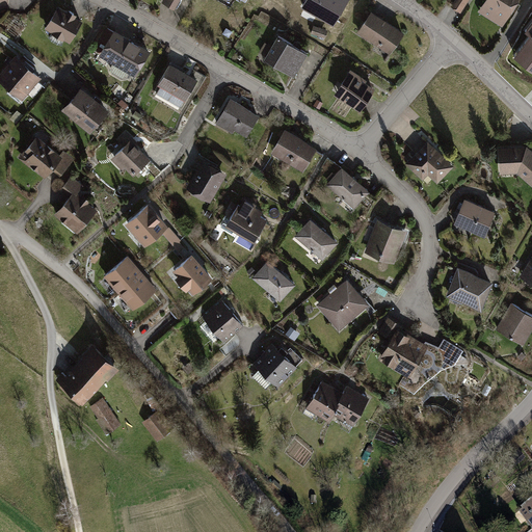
[(178,0),(159,0),(159,2),(173,9),(178,0)]
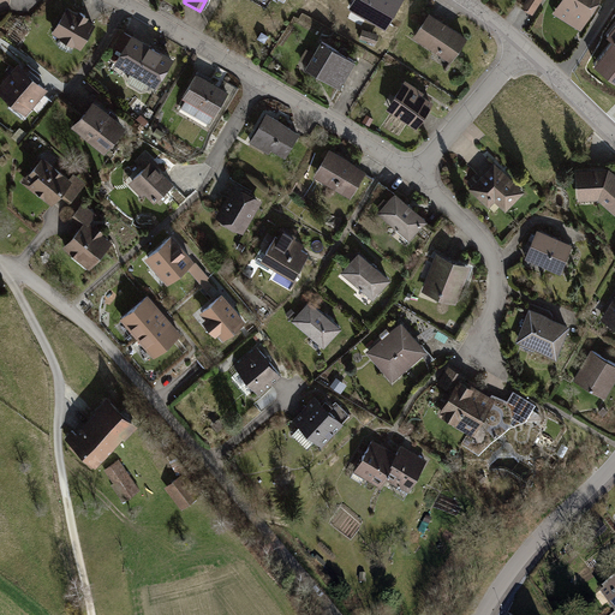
[(404,0),(353,0),(348,10),(386,31),(404,0)]
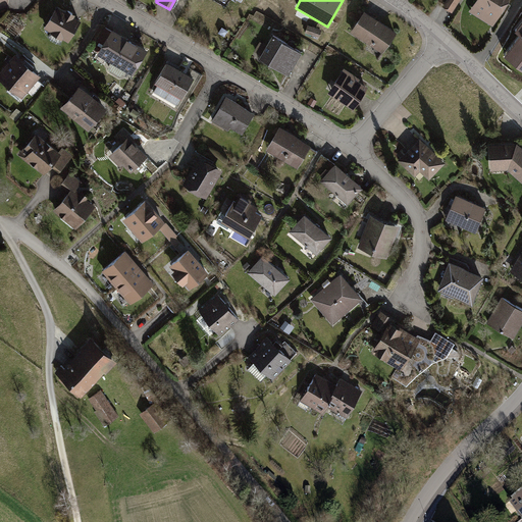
[(458,0),(445,0),(441,5),(451,11),(458,0)]
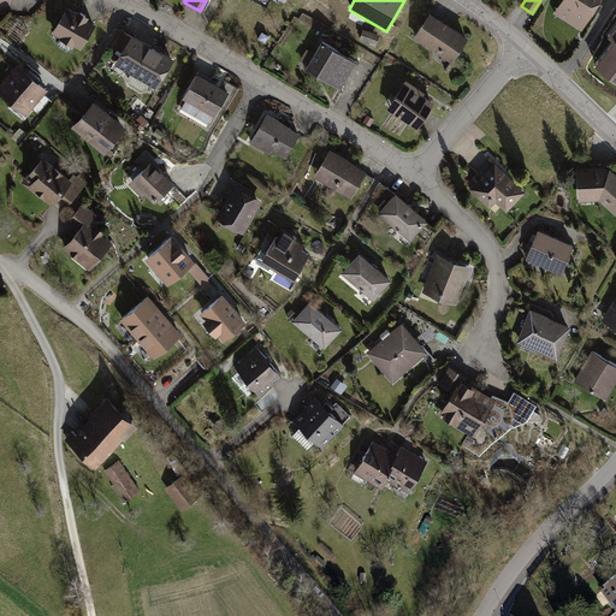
[(597,0),(560,0),(552,13),(578,30),(597,0)]
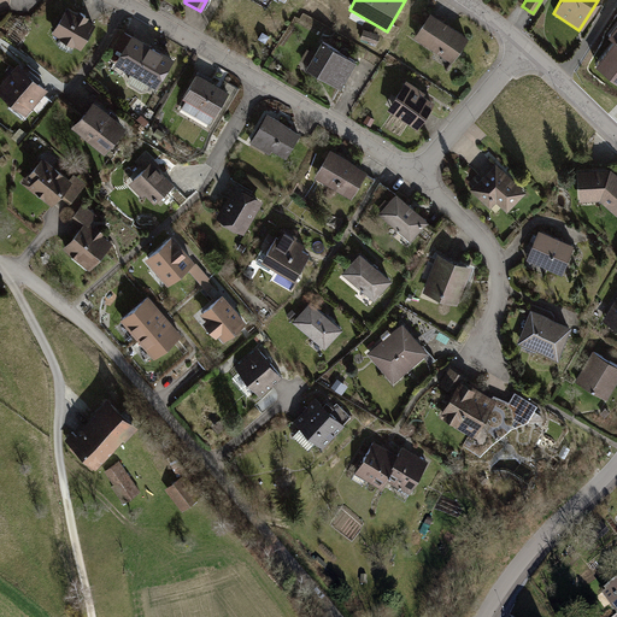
[(94,22),(65,5),(51,31),(80,48),(94,22)]
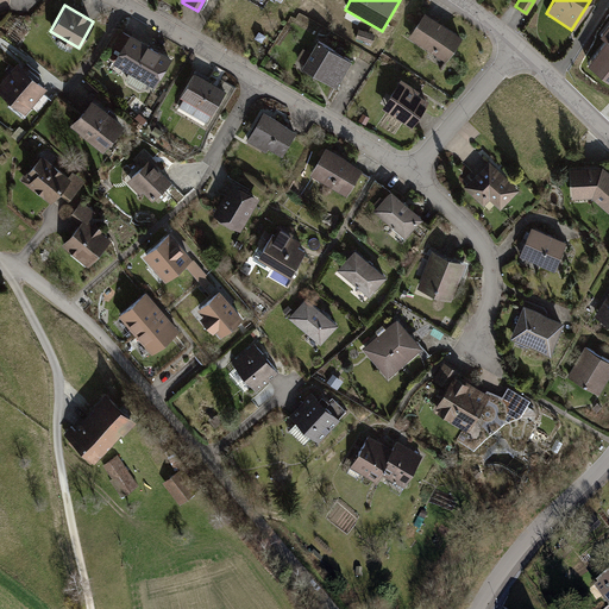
[(462,33),(424,11),(407,37),(445,60),(462,33)]
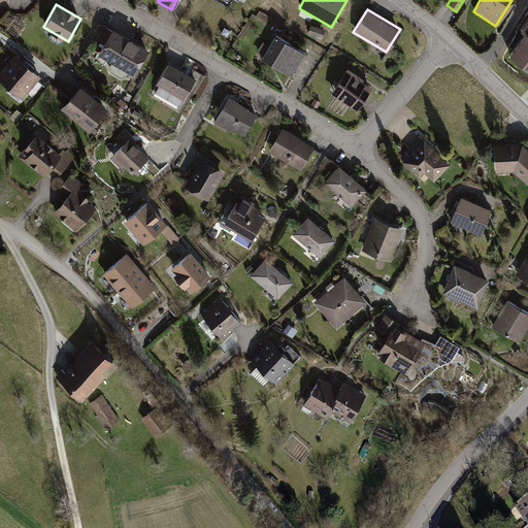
[(527,34),(512,56),(527,68),(527,22),(522,30),(527,34)]
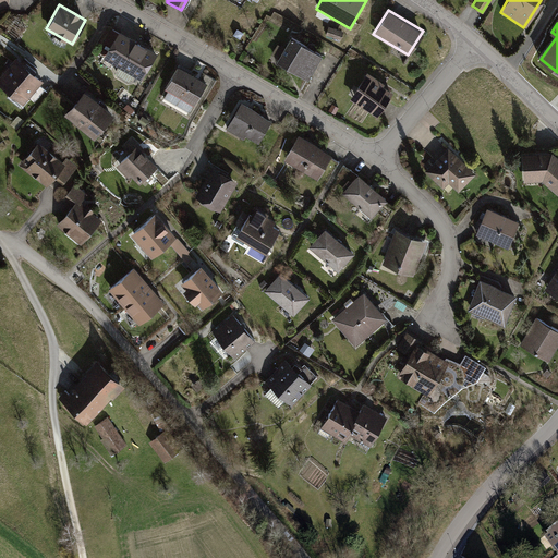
[(157,52),(118,29),(101,57),(141,80),(157,52)]
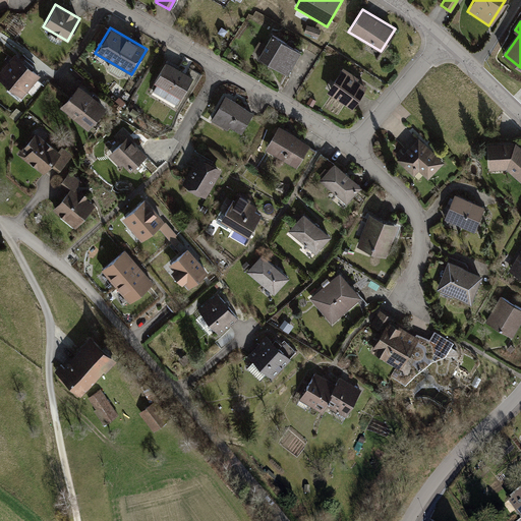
[(299,51),(270,34),(256,57),(285,74),(299,51)]
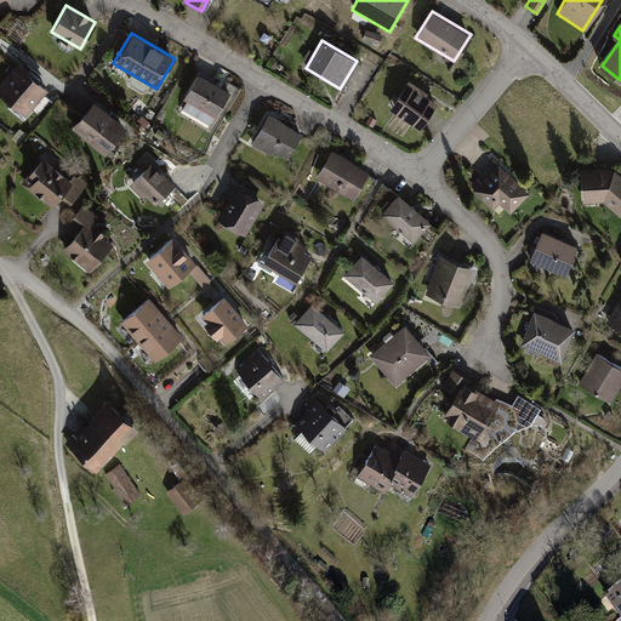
[(46,89),(16,63),(0,81),(0,93),(24,114),(46,89)]
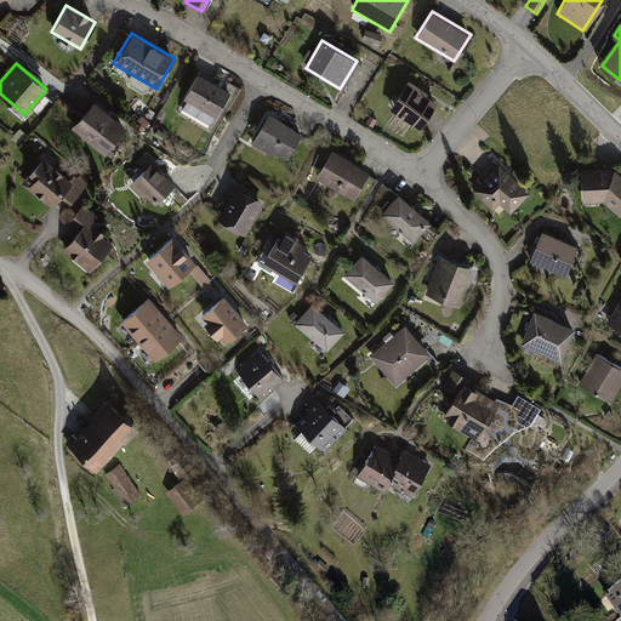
[(229,91),(198,73),(183,98),(215,117),(229,91)]
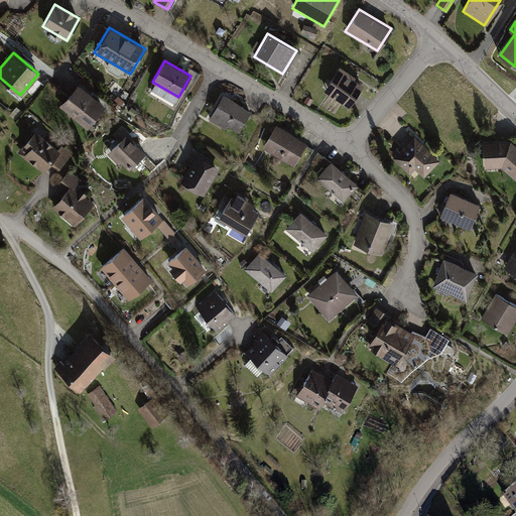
[(361,81),(339,67),(323,92),(348,108),(362,85),(360,84),(361,81)]
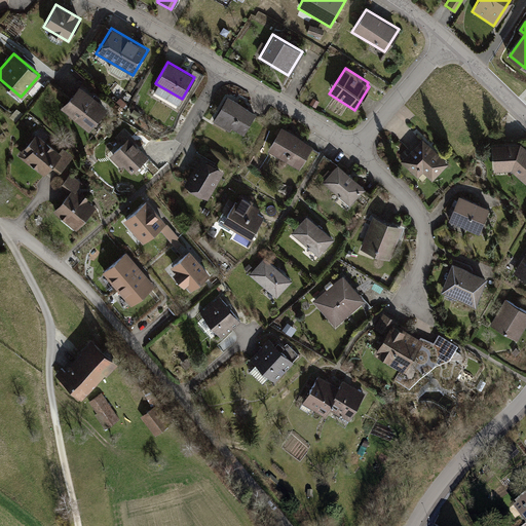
[(107,108),(78,85),(60,108),(88,130),(107,108)]
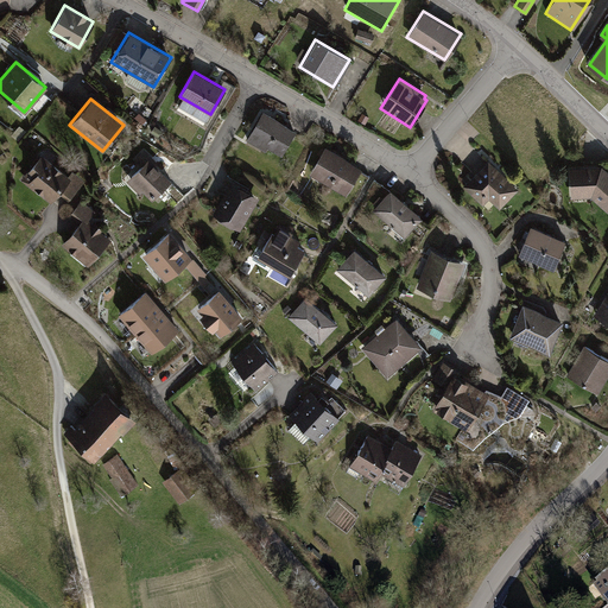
[(293,132),(260,113),(245,140),(264,151),(265,149),(279,156),(293,132)]
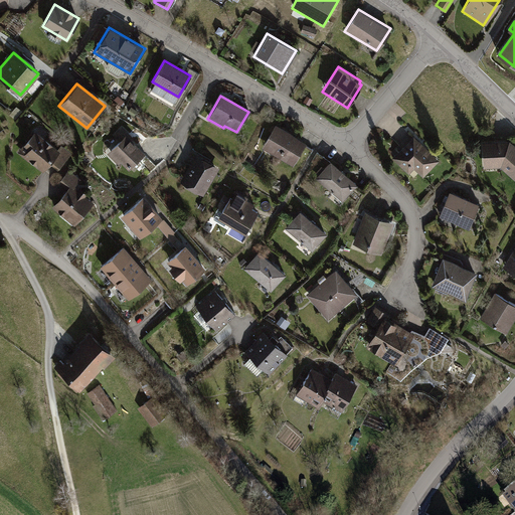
[(305,143),(274,124),(261,147),(292,166),(305,143)]
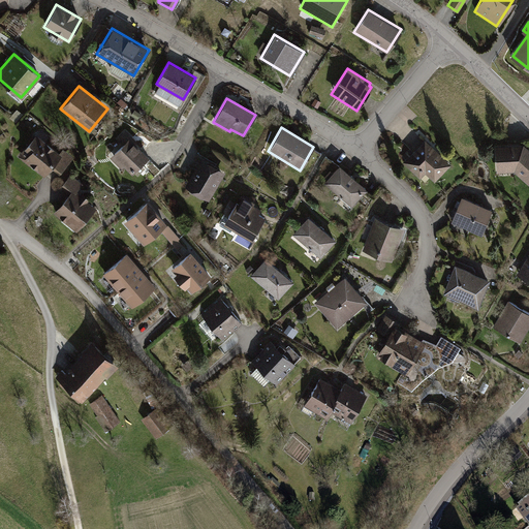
[(115,139),(121,146),(129,137),(133,143),(135,141),(124,130),(115,139)]
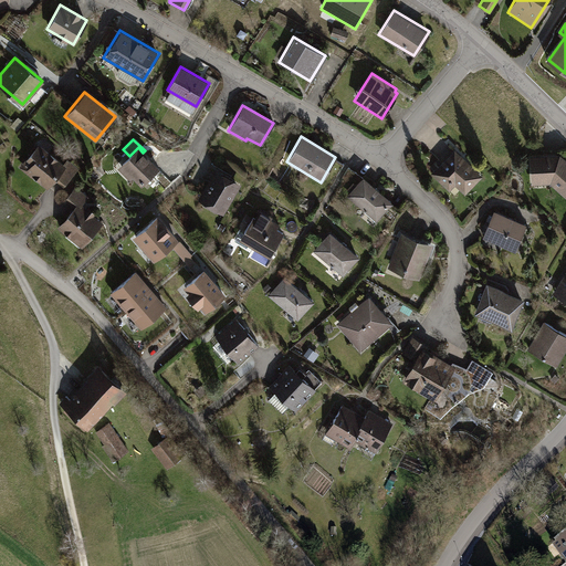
[(63,163),(38,143),(18,167),(46,189),(54,180),(62,187),(77,168),(66,159),(63,163)]
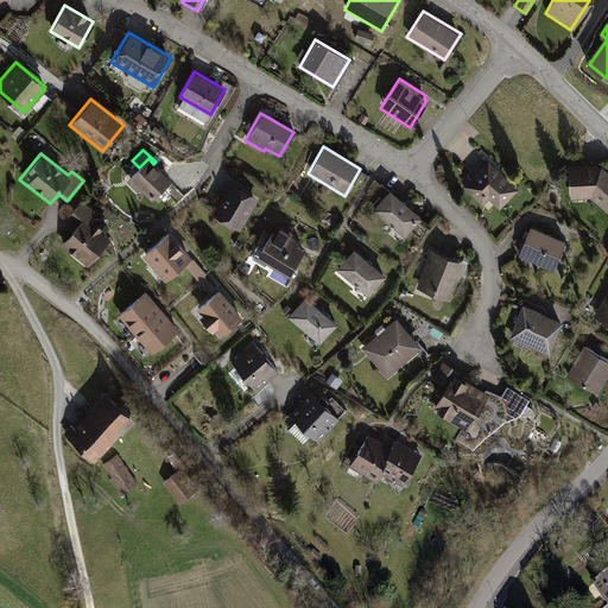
[(153,164),(149,158),(139,168),(126,181),(138,192),(143,191),(152,201),(171,182),(153,164)]
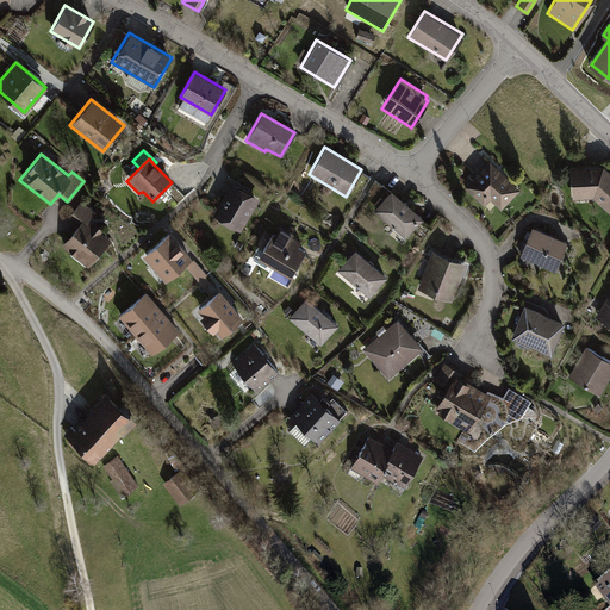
[(518,190),(487,160),(462,186),(483,206),(490,199),(499,210),(518,190)]
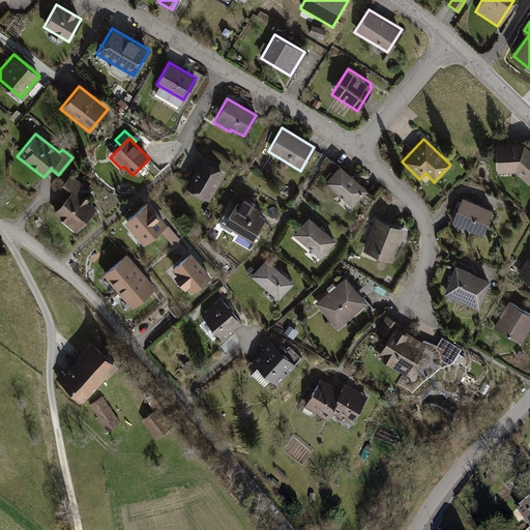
[(529,149),(524,144),(495,147),(496,172),(516,172),(529,186),(529,149)]
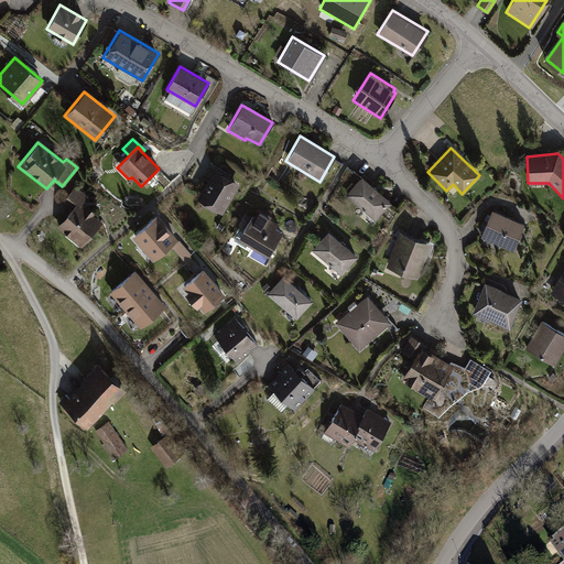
[(238,184),(213,169),(195,199),(220,215),(238,184)]
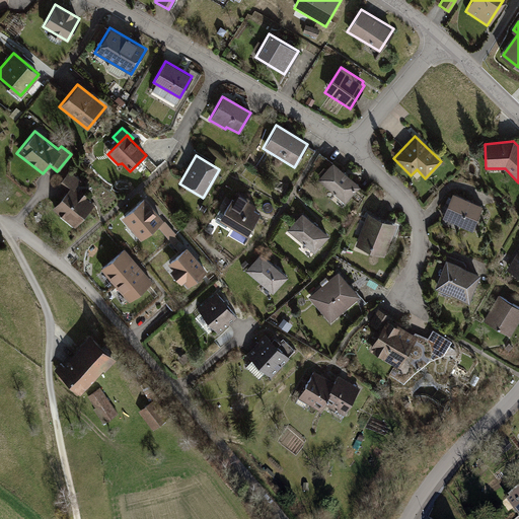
[(359,186),(331,162),(316,180),(344,204),(359,186)]
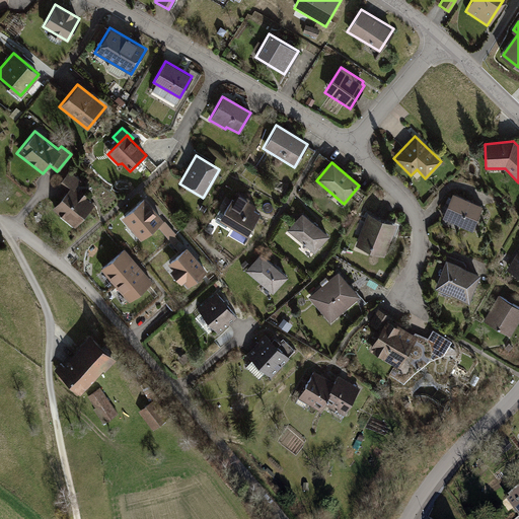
[(58,184),(66,192),(71,186),(74,189),(80,180),(69,171),(58,184)]
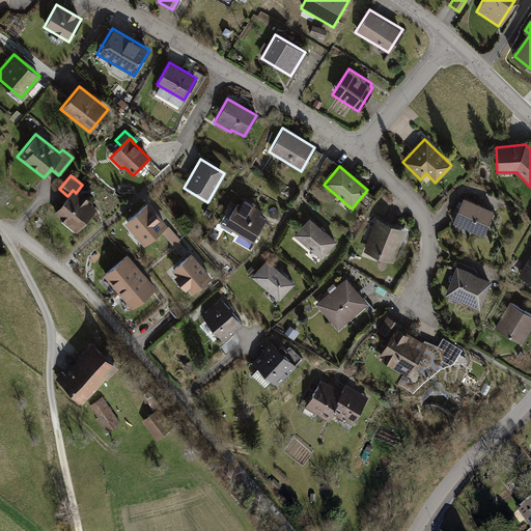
[(76,193),(73,190),(67,196),(52,214),(77,231),(95,208),(76,193)]
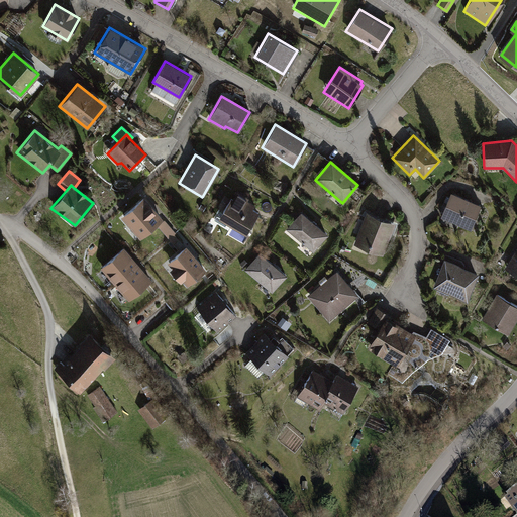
[(232,198),(229,196),(216,219),(244,235),(259,212),(250,207),(252,203),(246,199),(247,197),(237,191),(232,198)]
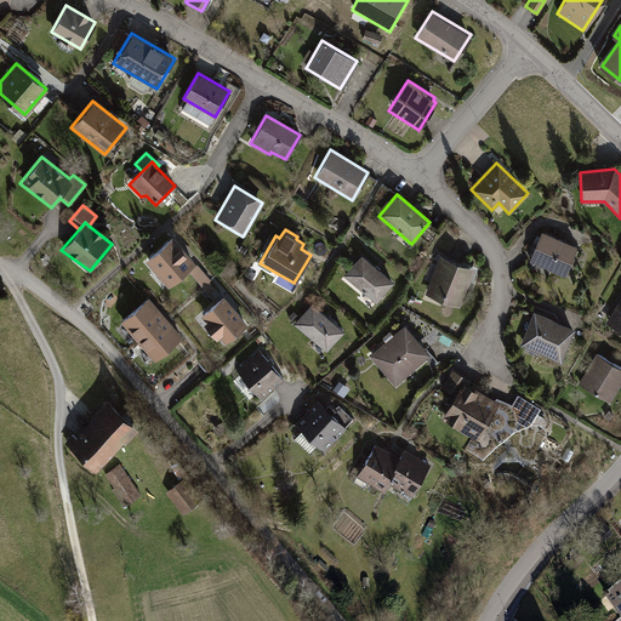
[(576,245),(541,232),(529,260),(565,274),(576,245)]
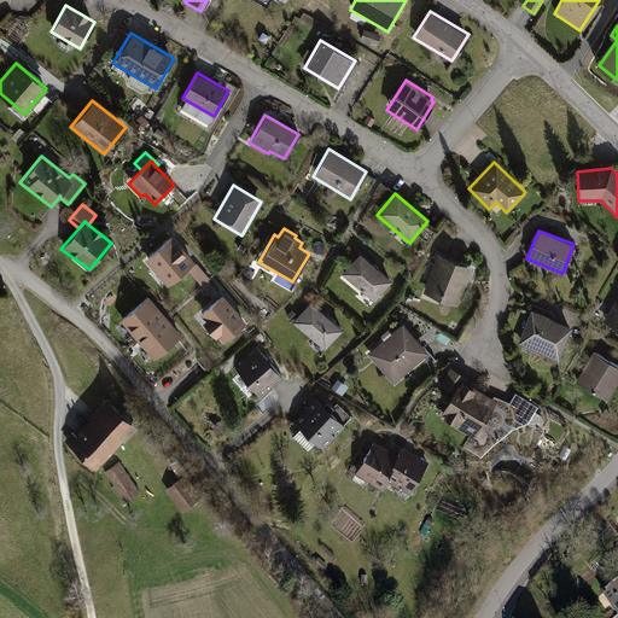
[(143,258),(165,286),(193,262),(170,234),(143,258)]
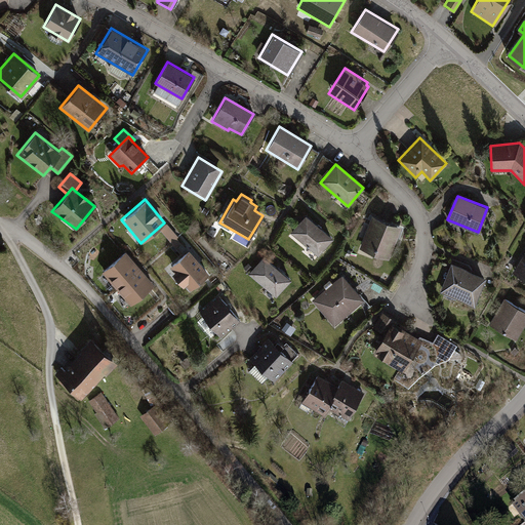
[(331,238),(305,215),(289,233),(316,256),(331,238)]
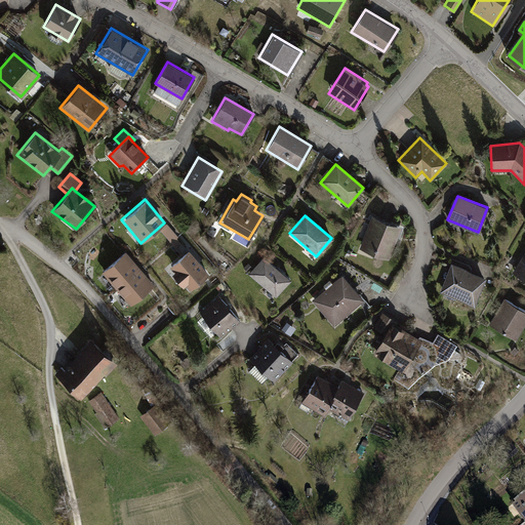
[(400,228),(370,216),(358,249),(388,260),(400,228)]
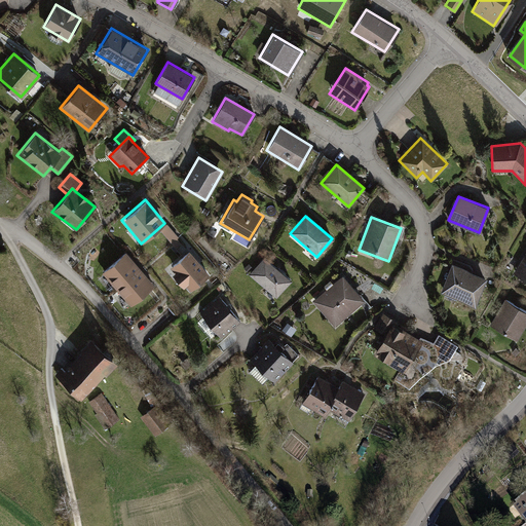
[(168,222),(162,228),(178,245),(184,238),(168,222)]
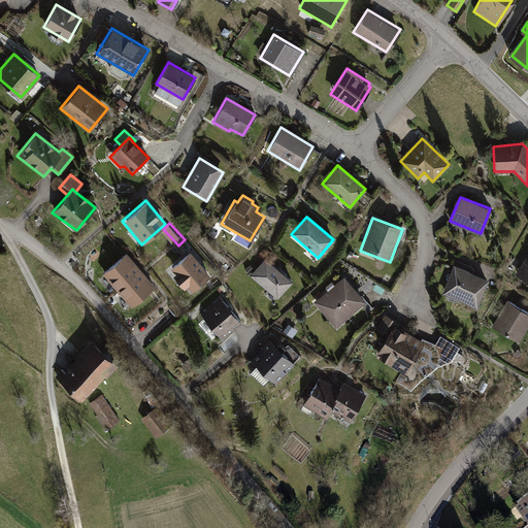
[(527,249),(514,274),(527,283),(527,249)]
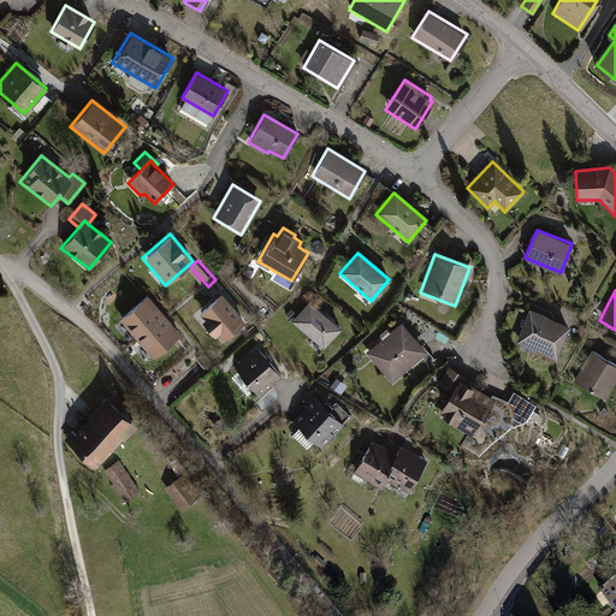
[(197,313),(221,341),(244,321),(220,294),(197,313)]
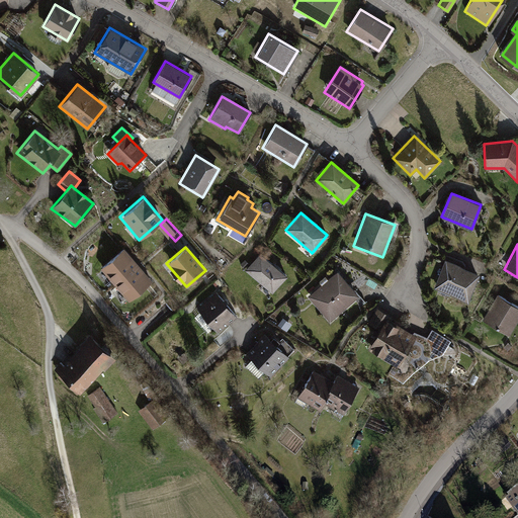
[(112,283),(137,265),(122,248),(98,268),(112,283)]
